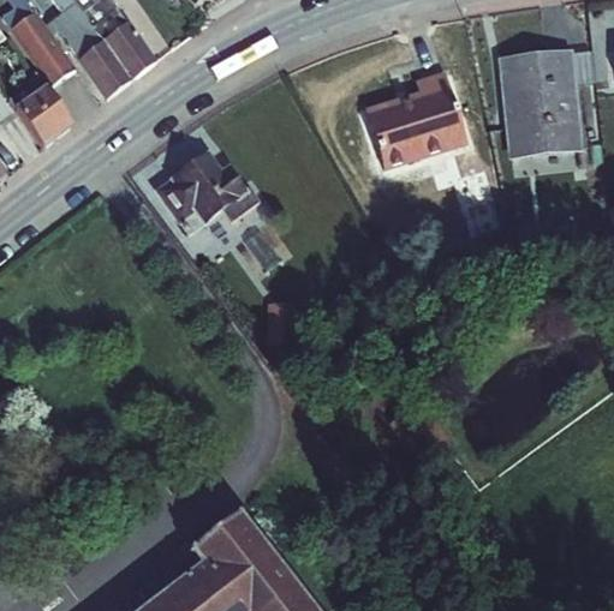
[(0,18),(7,29),(34,12),(24,0),(6,0),(10,5),(0,10),(0,18)]
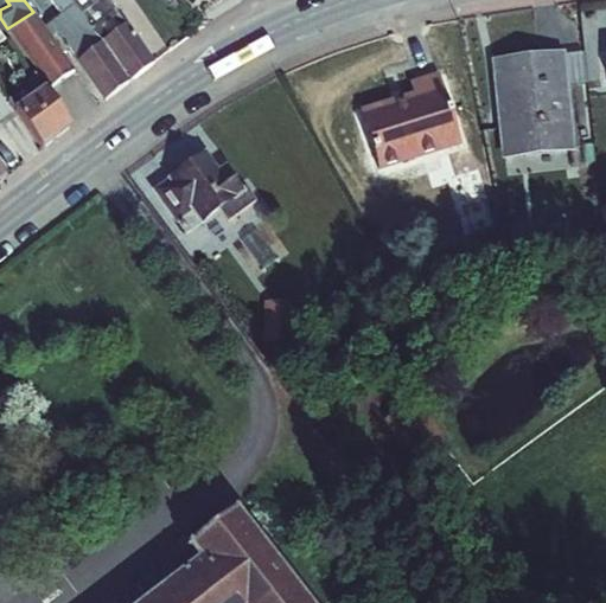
[(24,0),(33,12),(36,10),(51,33),(56,30),(76,57),(100,39),(71,0),(50,0),(58,10),(49,17),(37,0),(24,0)]
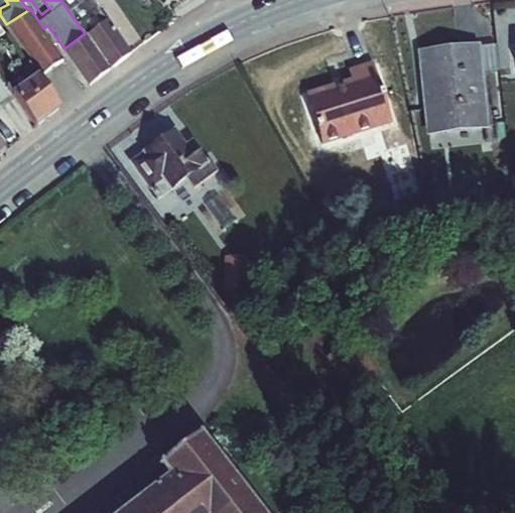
[(60,0),(85,33),(105,18),(92,0),(60,0)]
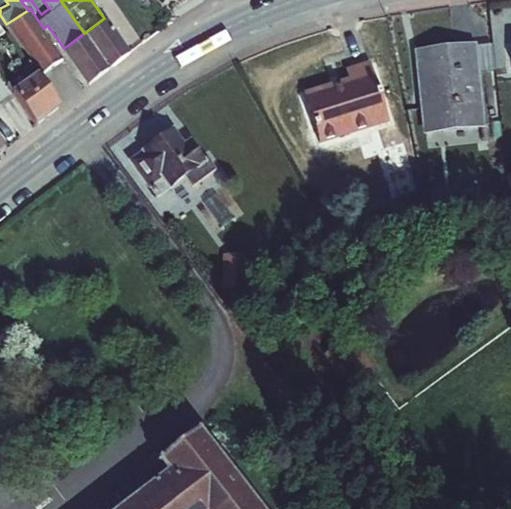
[(43,28),(30,8),(28,10),(6,24),(18,41),(20,39),(42,70),(62,56),(43,28)]
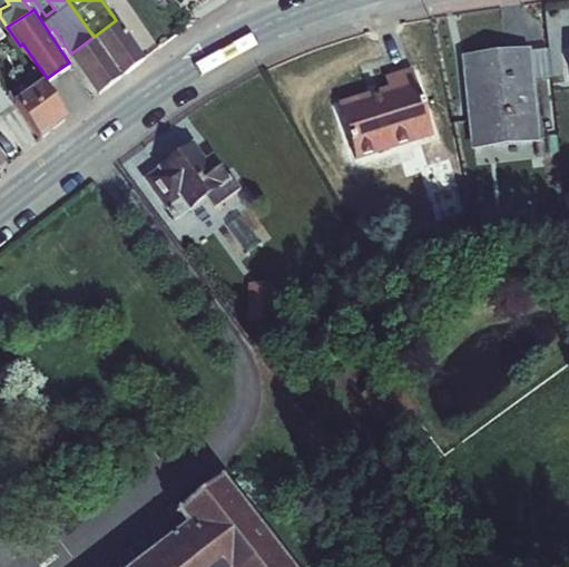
[(116,20),(94,37),(120,72),(143,56),(118,18),(116,20)]
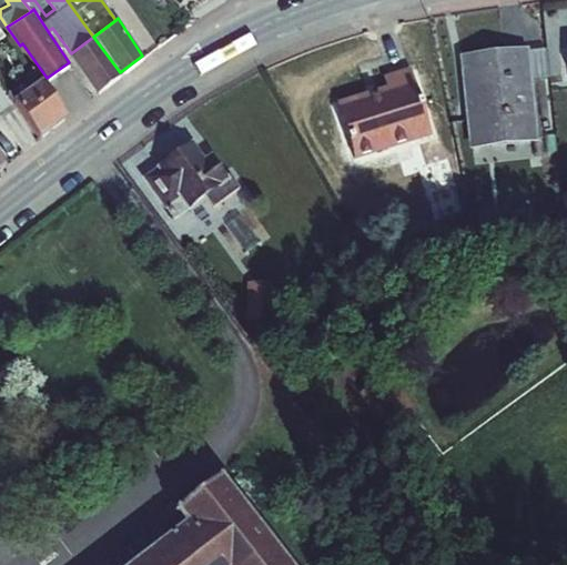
[(70,54),(95,91),(120,72),(93,37),(71,53),(70,54)]
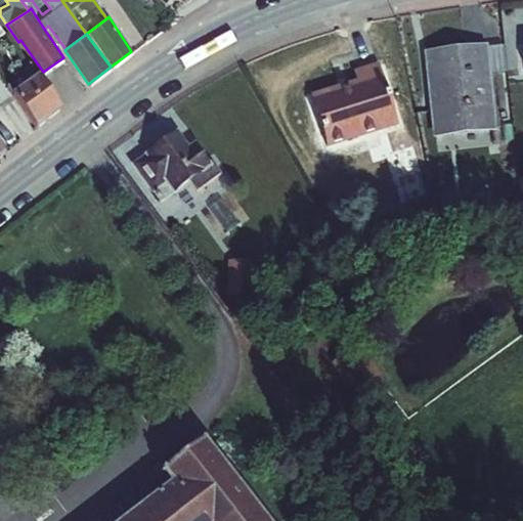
[(423,48),(432,134),(495,127),(489,71),(486,42),(423,48)]
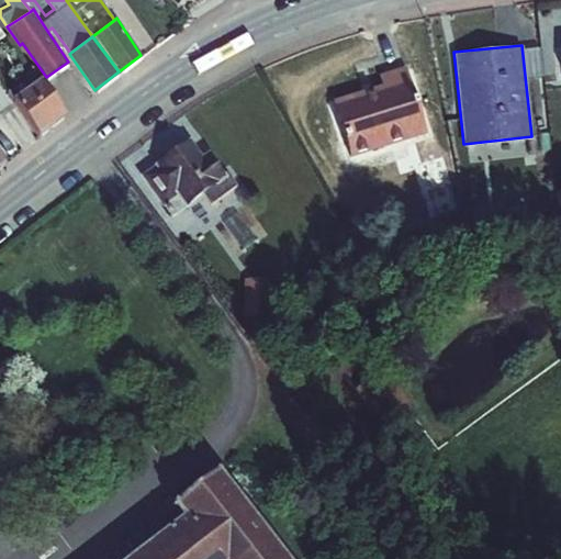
[(538,45),(522,45),(525,76),(541,74),(538,45)]
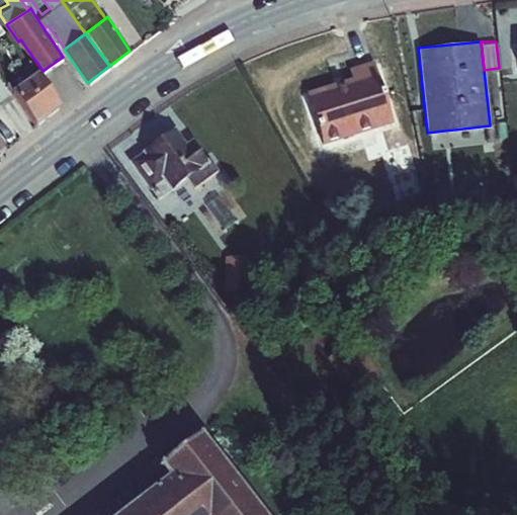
[(306,91),(322,143),(393,121),(372,59),(348,67),(352,76),(306,91)]
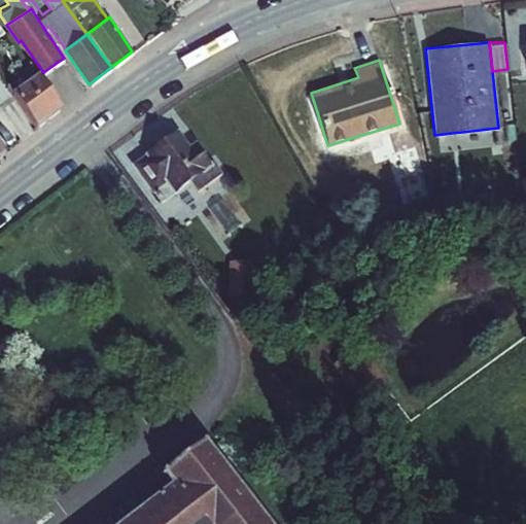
[(12,93),(36,127),(61,107),(38,74),(12,93)]
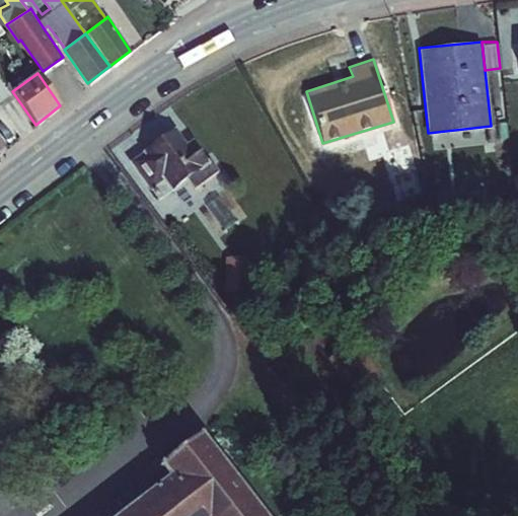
[(0,97),(8,92),(0,80),(0,97)]
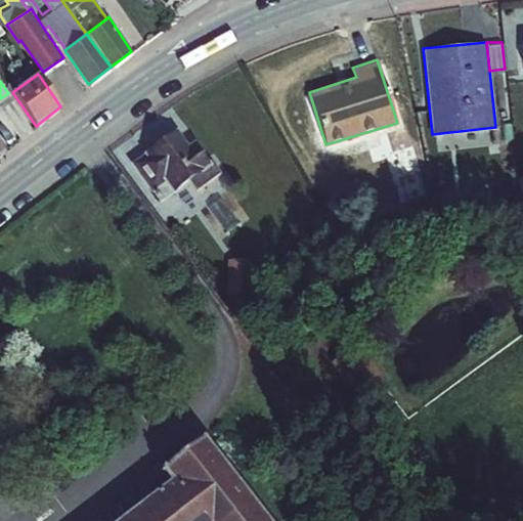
[(172,188),(173,189),(188,178),(203,167),(209,163),(193,140),(187,144),(175,129),(132,161),(151,188),(165,178),(172,188)]
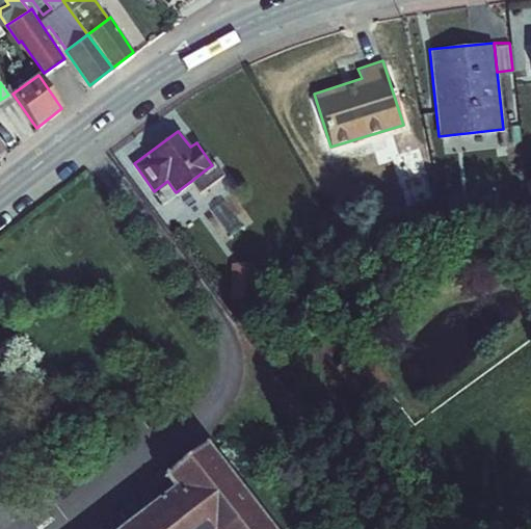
[(213,179),(206,169),(191,181),(197,190),(213,179)]
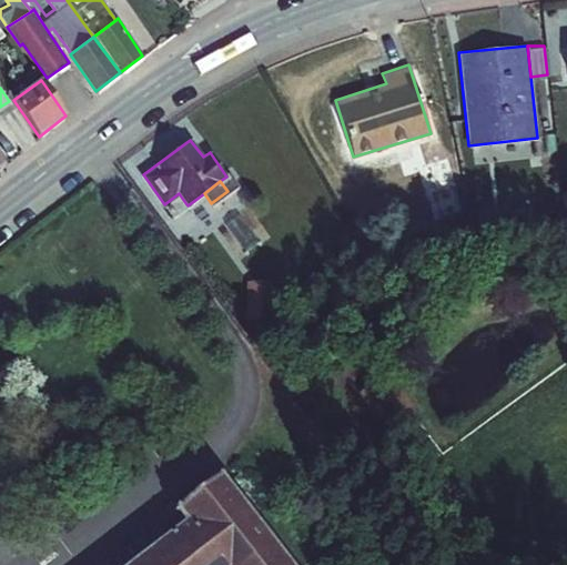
[(179,193),(164,204),(172,214),(186,204),(179,193)]
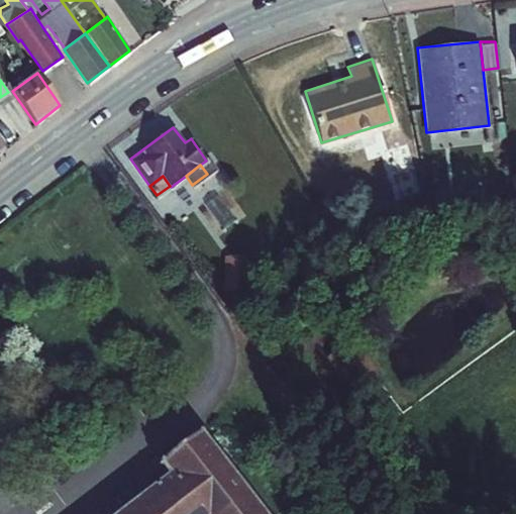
[(264,513),(201,431),(160,461),(169,474),(115,513),(264,513)]
